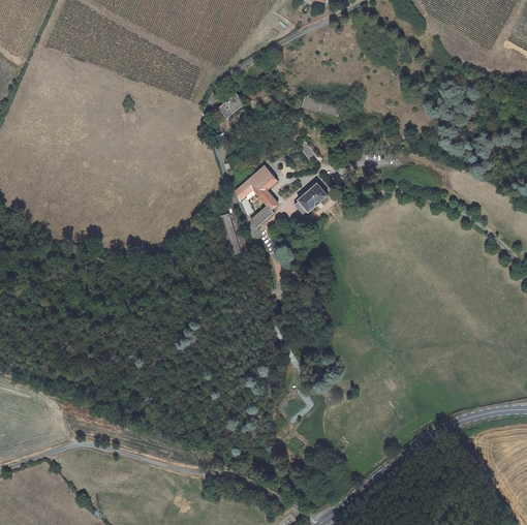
[(247,91),(249,100),(268,96),(266,87),(247,91)]
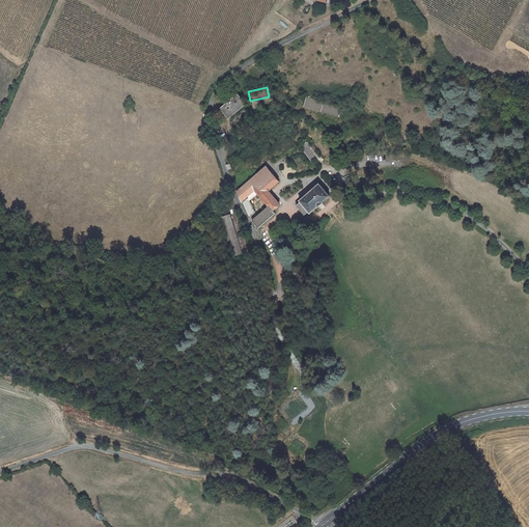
[(237,92),(219,107),(227,117),(245,103),(237,92)]
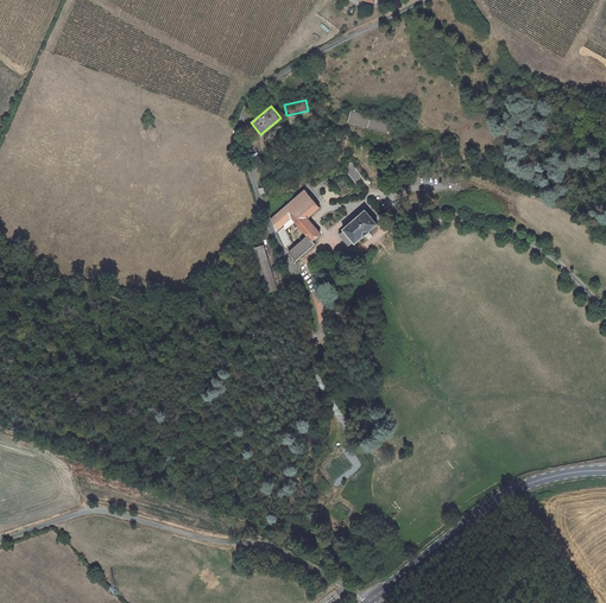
[(342,165),(357,183),(364,177),(351,159),(342,165)]
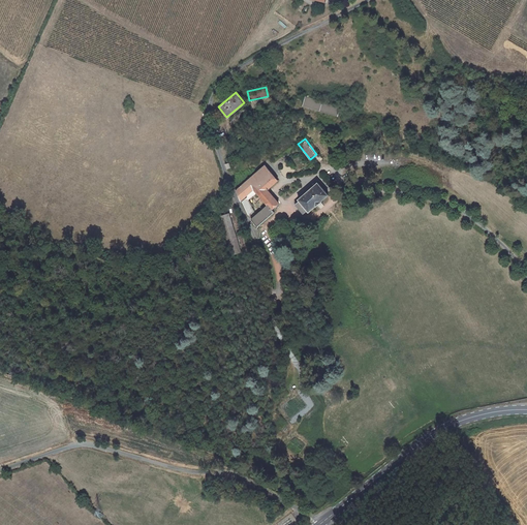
[(277,181),(264,165),(235,191),(248,215),(252,212),(245,196),(250,191),(257,199),(260,197),(267,205),(251,220),(257,228),(275,213),(271,210),(278,204),(266,190),(277,181)]
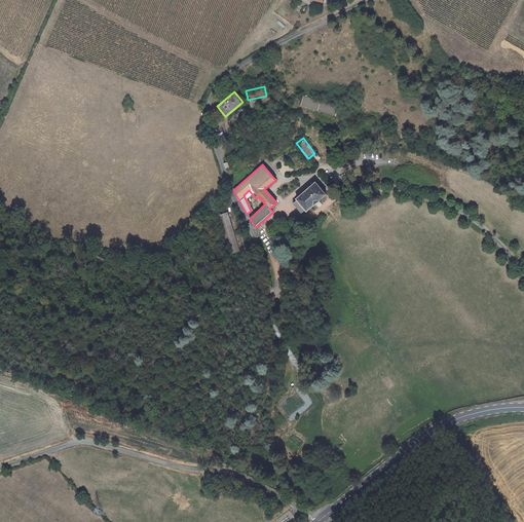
[(297,200),(294,203),(303,214),(306,211),(307,212),(326,194),(315,182),(296,199),(297,200)]
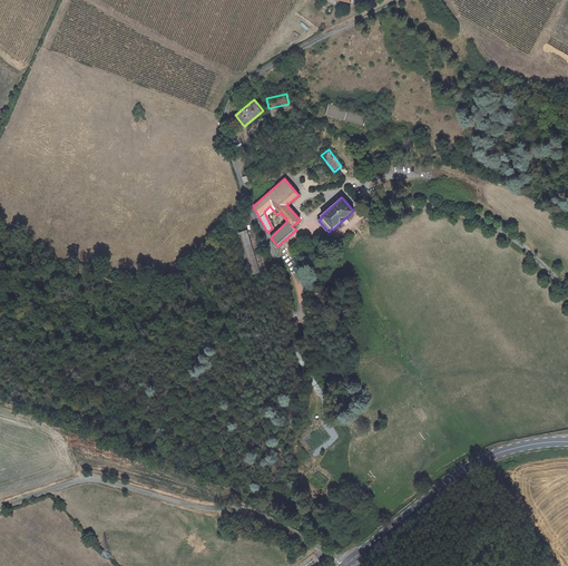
[(235,233),(248,274),(258,272),(245,230),(235,233)]
